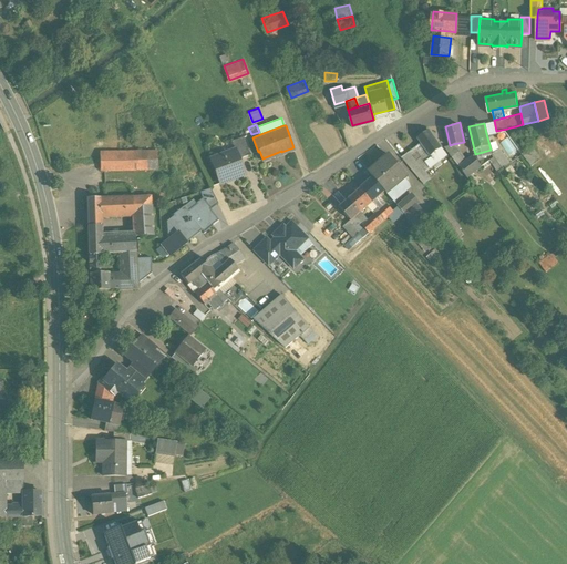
[(566,129),(557,134),(564,145),(566,143),(566,129)]
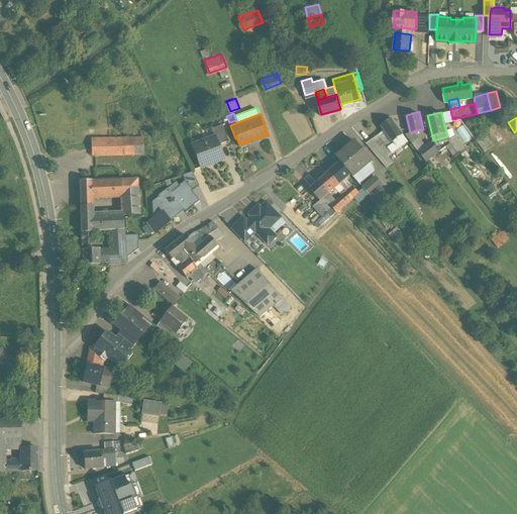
[(403,133),(391,118),(381,125),(392,140),(403,133)]
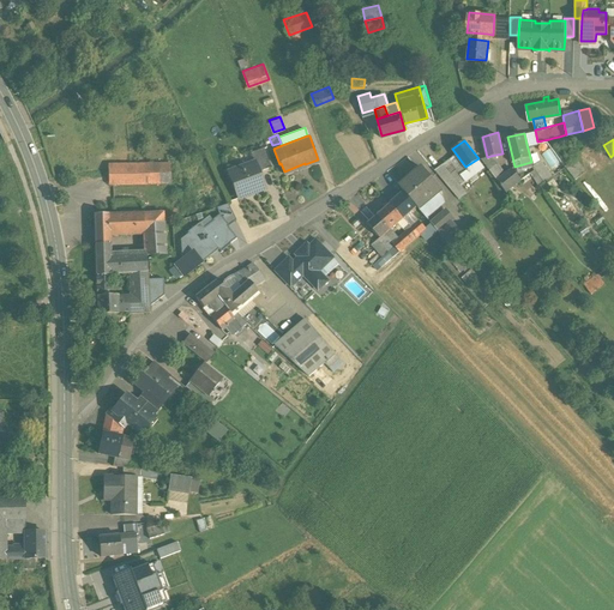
[(539,146),(558,167),(564,161),(546,140),(539,146)]
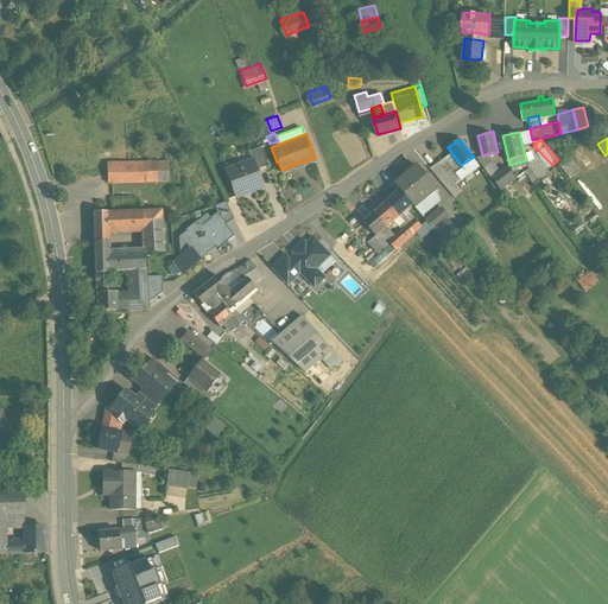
[(261,145),(247,150),(251,159),(253,164),(254,163),(255,169),(268,164),(261,145)]
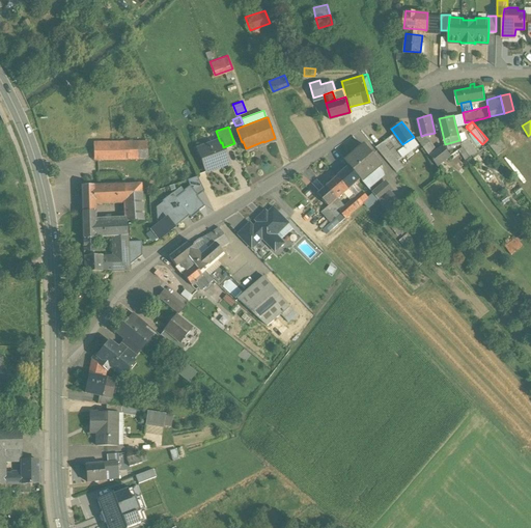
[(421,136),(416,137),(429,155),(435,150),(429,142),(424,135),(421,136)]
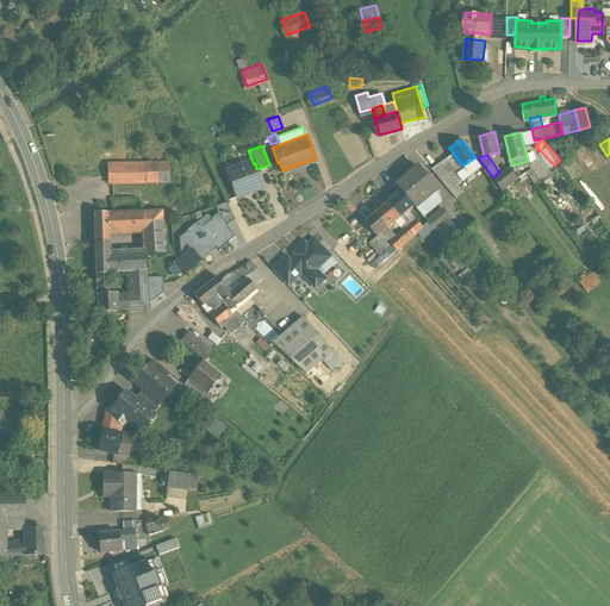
[(475,157),(462,166),(464,168),(452,177),(456,183),(481,166),(475,157)]
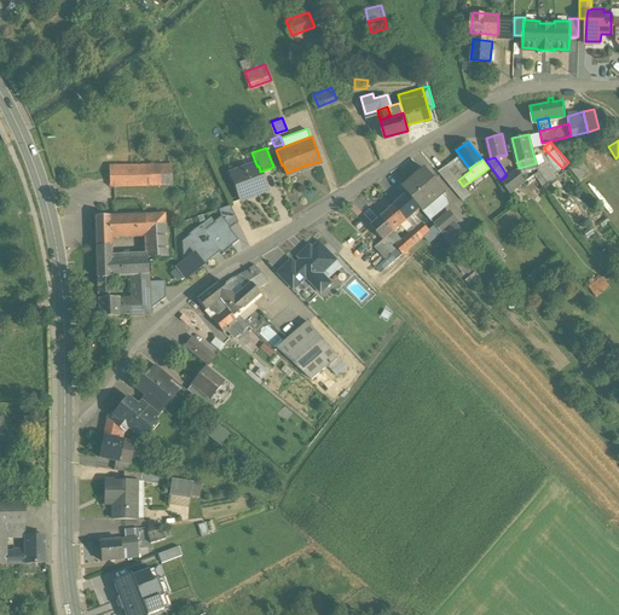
[(548,181),(557,175),(547,160),(537,166),(548,181)]
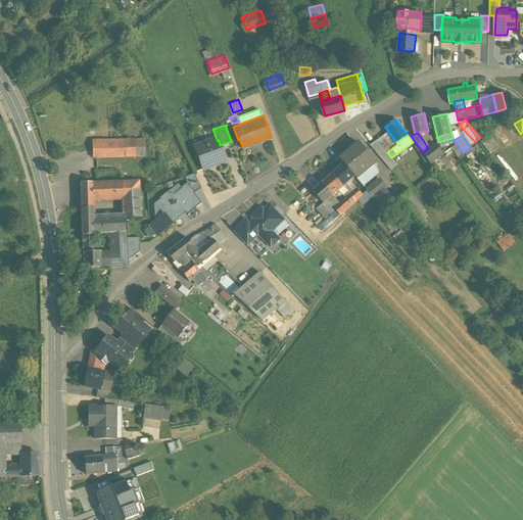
[(498,146),(490,135),(481,141),(490,152),(498,146)]
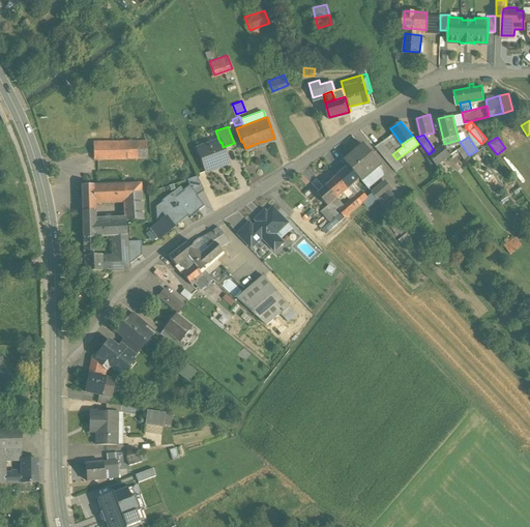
[(218,139),(196,147),(205,171),(229,162),(223,147),(222,142),(221,143),(218,139)]
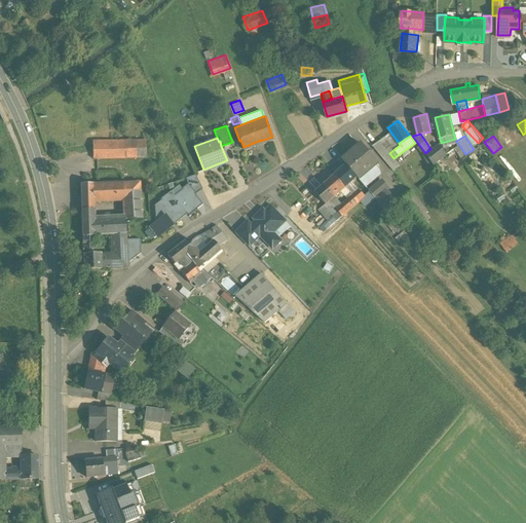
[(104,157),(103,139),(92,140),(94,157),(104,157)]
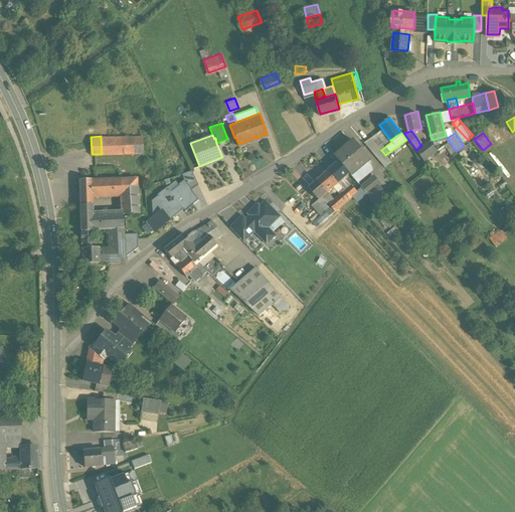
[(142,136),(101,136),(102,154),(142,153),(142,136)]
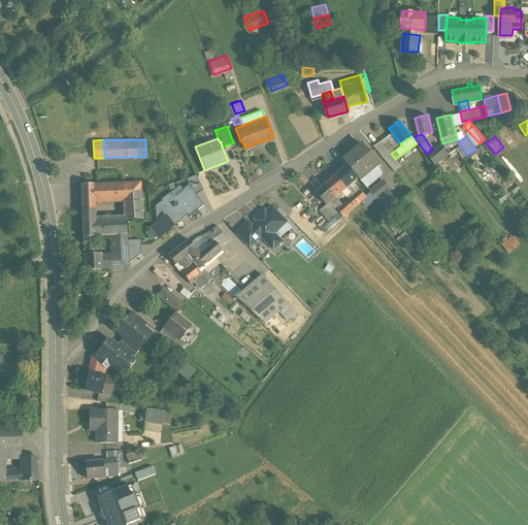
[(391,154),(381,140),(373,145),(395,170),(400,166),(395,159),(391,154)]
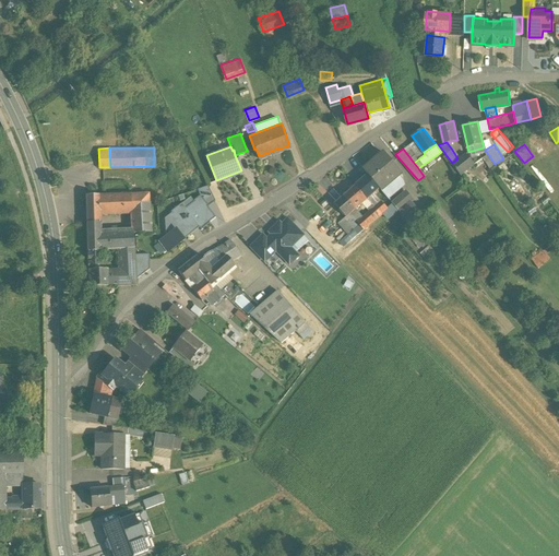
[(383,150),(364,167),(368,173),(380,187),(382,189),(402,172),(383,150)]
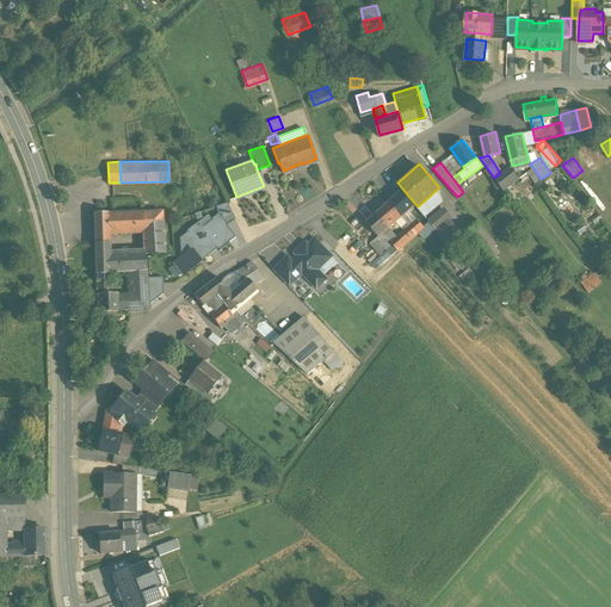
[(500,173),(494,178),(503,190),(518,178),(510,166),(500,173)]
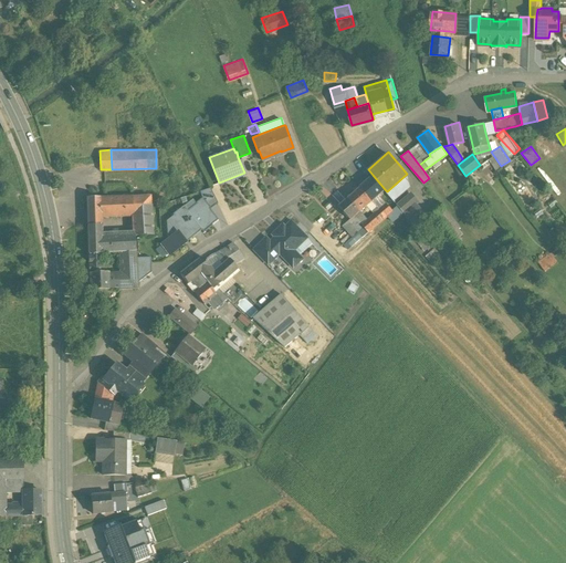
[(373,175),(360,187),(373,200),(377,196),(379,194),(385,189),(373,175)]
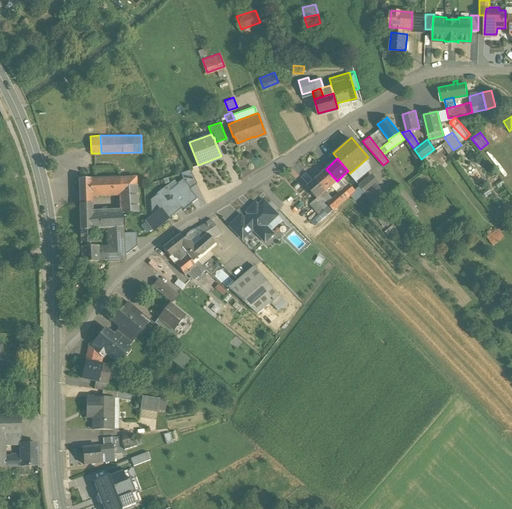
[(191,187),(197,182),(190,168),(180,171),(183,177),(191,187)]
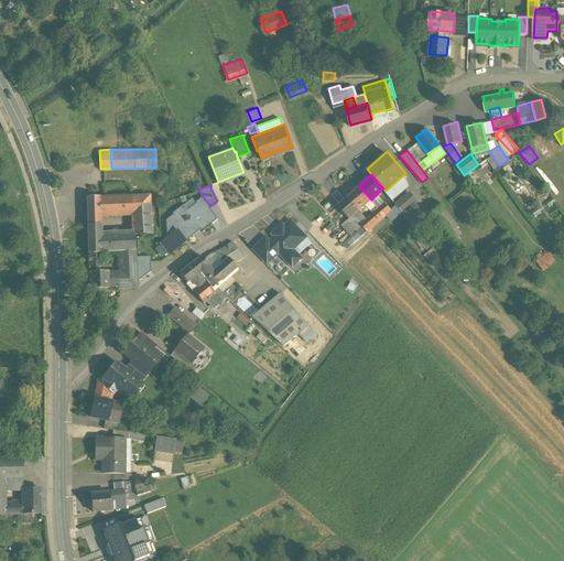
[(371,200),(359,186),(347,196),(358,209),(366,204),(371,200)]
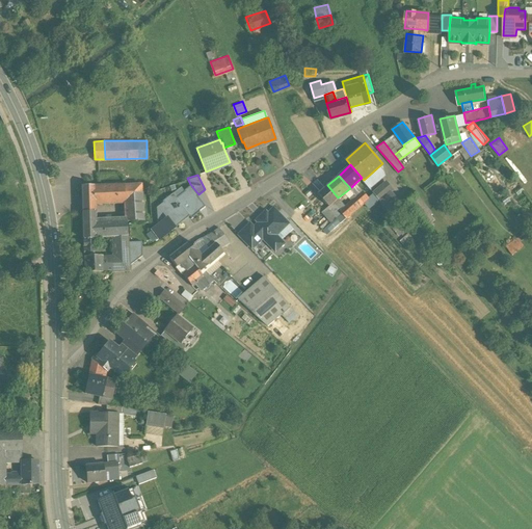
[(386,180),(373,191),(374,192),(379,199),(393,188),(386,180)]
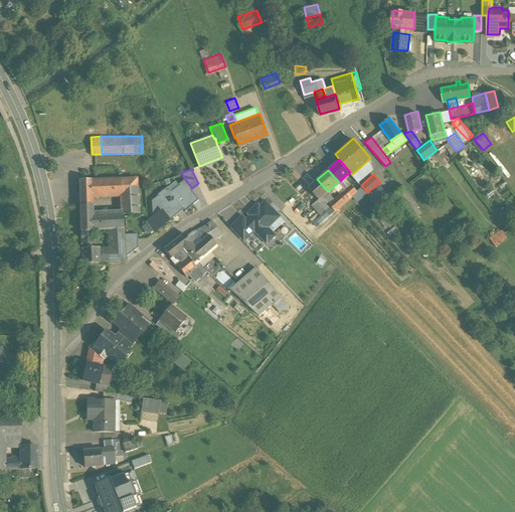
[(88,179),(78,179),(79,196),(90,196),(120,195),(120,186),(121,186),(120,177),(88,179)]
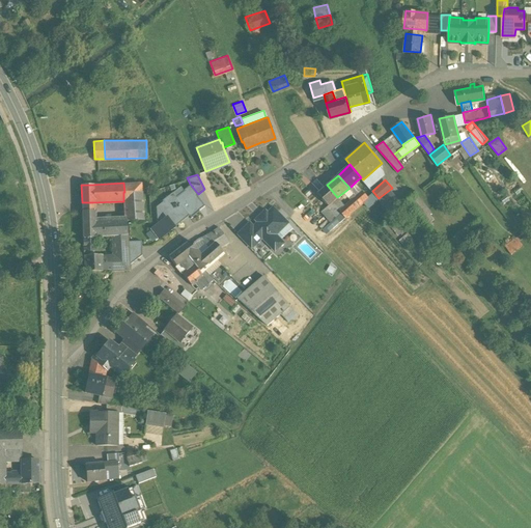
[(140,183),(123,183),(124,192),(141,191),(140,183)]
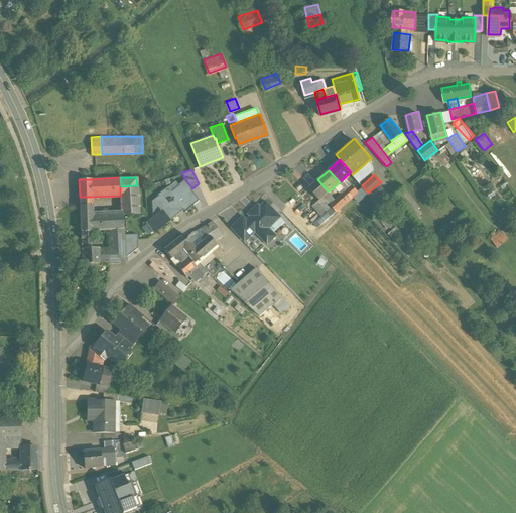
[(184,178),(170,189),(183,207),(185,210),(200,200),(191,188),(192,188),(184,178)]
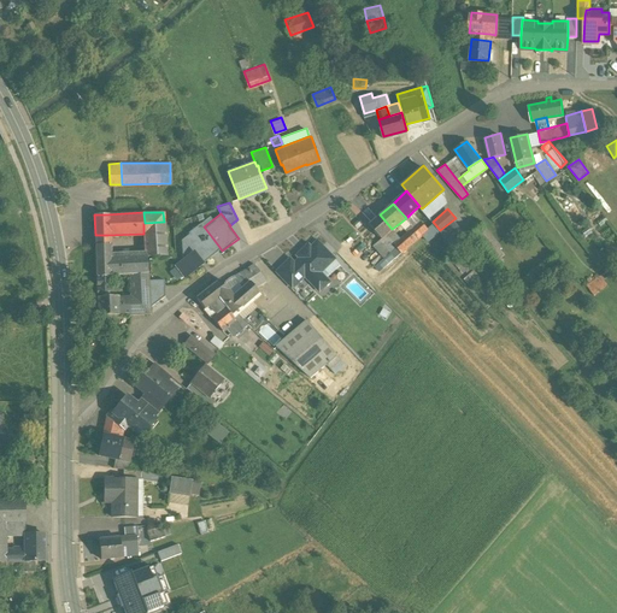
[(415,218),(411,213),(406,218),(411,224),(413,227),(422,220),(418,216),(415,218)]
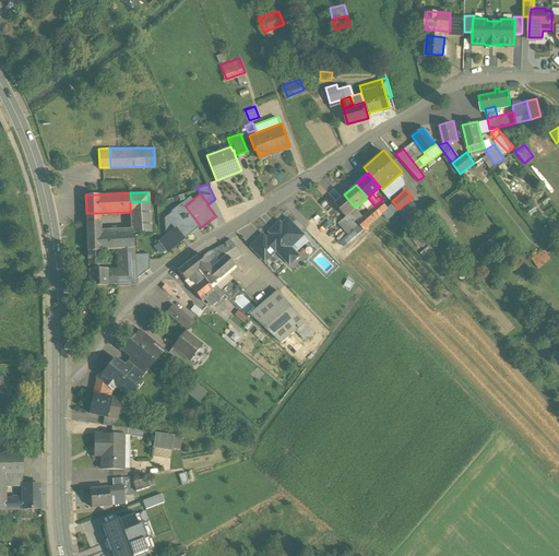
[(355,208),(344,194),(334,202),(345,215),(346,216),(349,213),(355,208)]
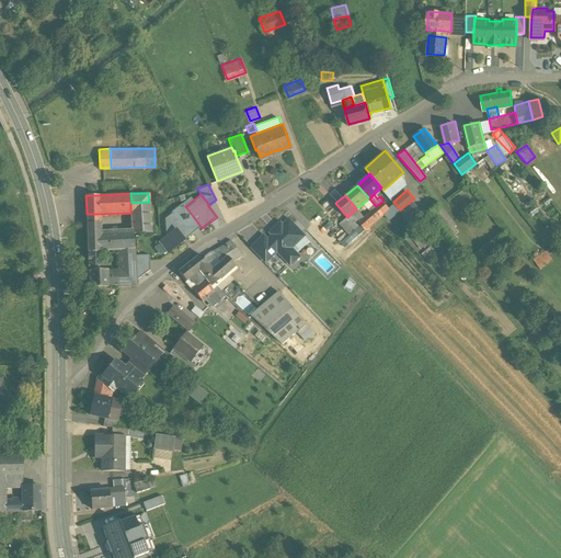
[(369,198),(364,203),(368,207),(374,204),(369,198)]
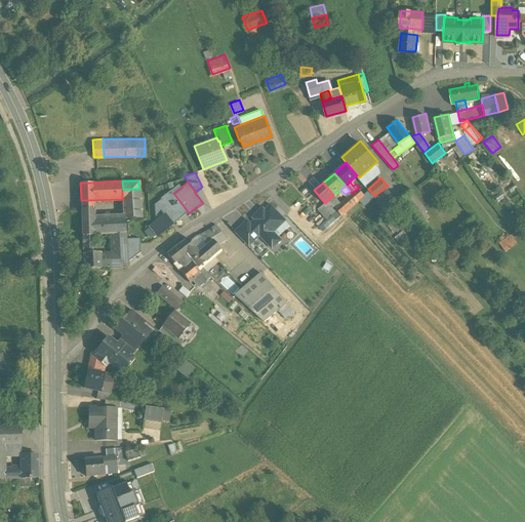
[(352,193),(348,196),(354,203),(360,199),(365,194),(364,194),(359,188),(352,193)]
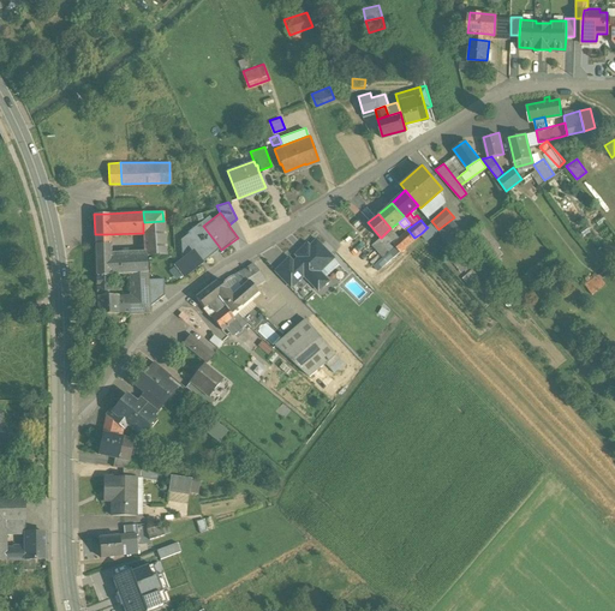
[(144,222),(143,222),(143,233),(144,253),(147,255),(165,253),(163,221),(144,222)]
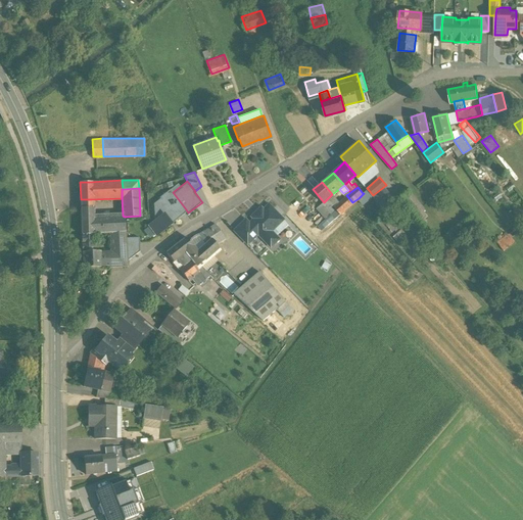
[(179,215),(186,209),(173,192),(170,188),(153,200),(154,220),(149,224),(156,234),(172,222),(170,221),(178,214),(179,215)]
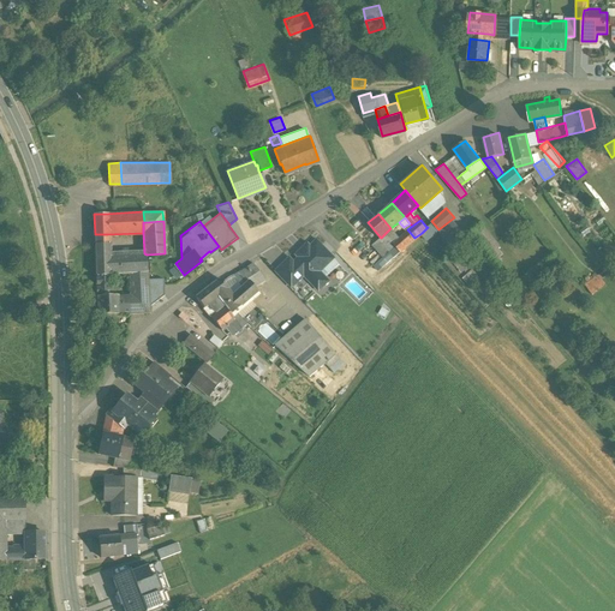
[(433,222),(427,227),(428,227),(422,233),(427,239),(439,229),(433,222)]
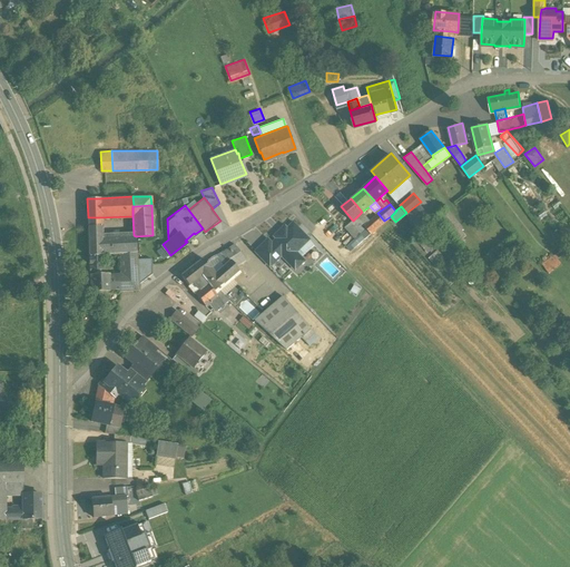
[(376,214),(364,225),(365,227),(371,233),(384,221),(377,213),(376,214)]
